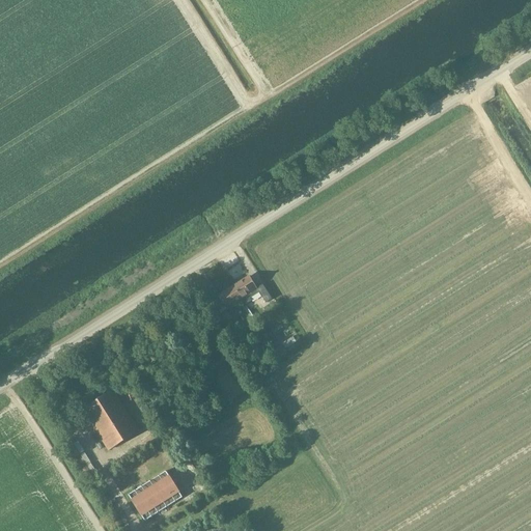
[(234,254),(221,260),(225,268),(238,261),(234,254)]
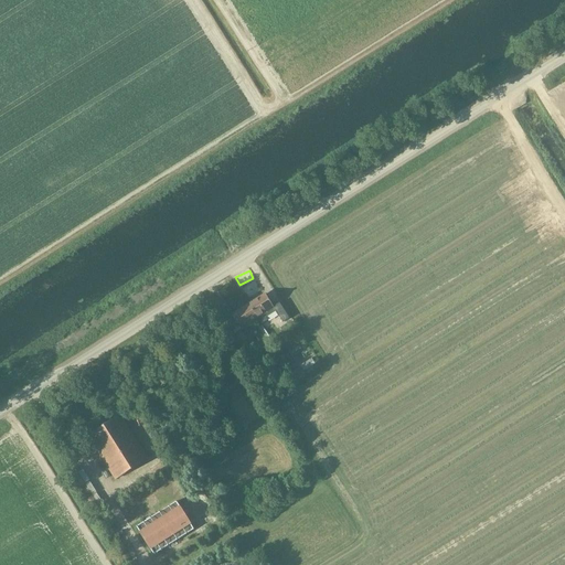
[(249,305),(257,317),(262,324),(267,320),(266,318),(276,311),(283,322),(289,319),(279,304),(274,307),(266,295),(249,305)]
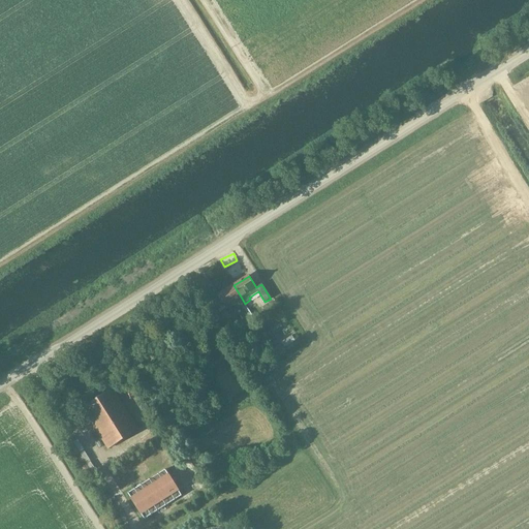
[(225,307),(241,297),(234,285),(218,294),(225,307)]
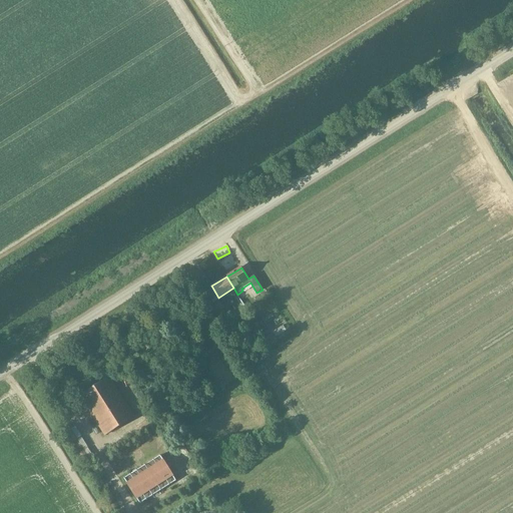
[(230,329),(235,325),(231,317),(224,321),(230,329)]
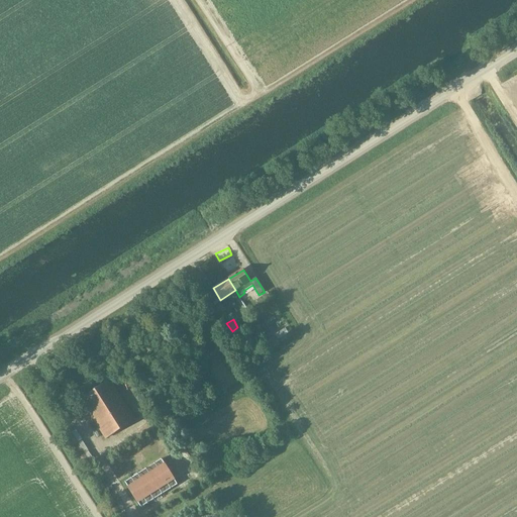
[(278,341),(289,336),(285,327),(274,331),(278,341)]
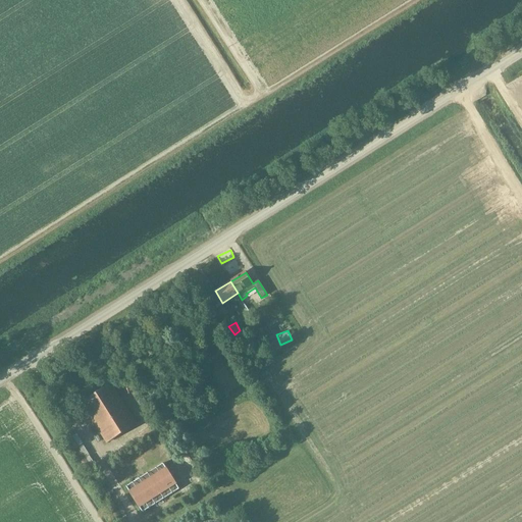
[(106,444),(137,425),(111,384),(82,404),(106,444)]
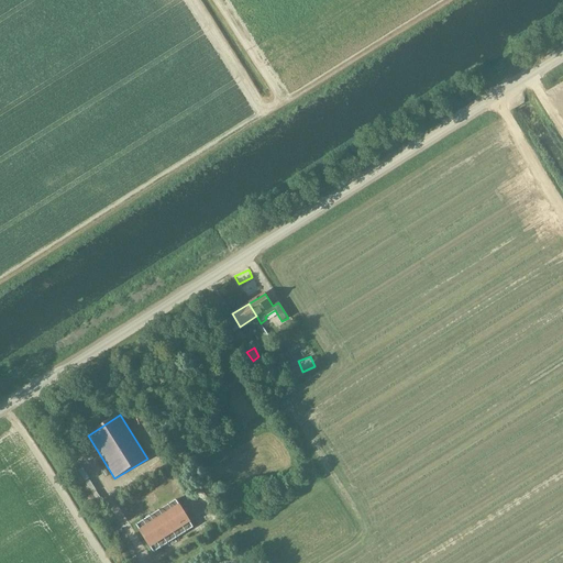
[(176,500),(135,526),(153,554),(192,529),(176,500)]
